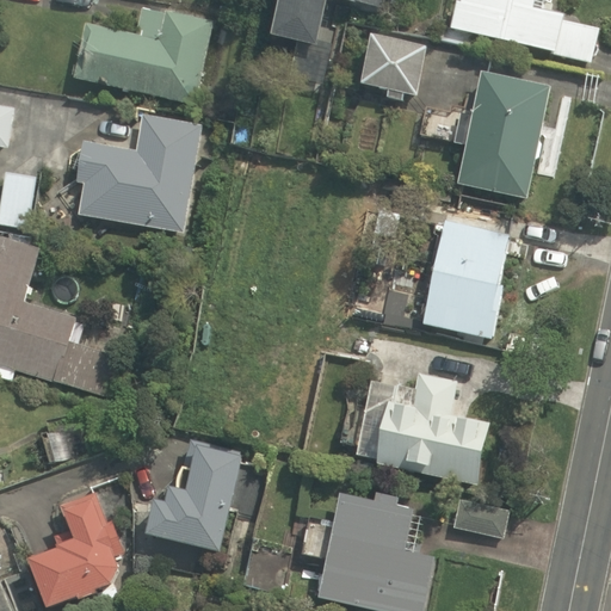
[(216,13),(152,0),(146,0),(141,26),(88,16),(75,78),(197,103),(216,13)]
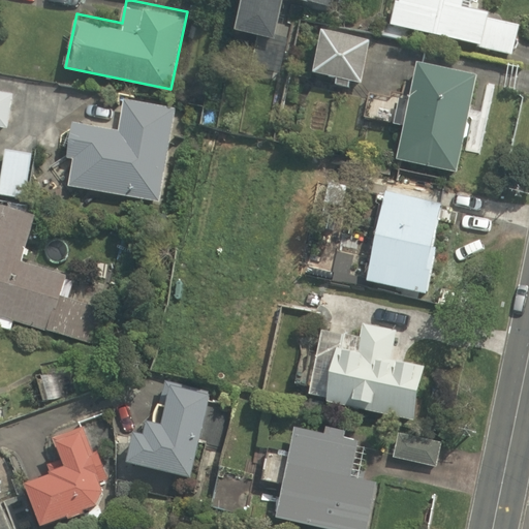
[(246,0),(241,33),(284,41),(290,0),(294,0),(338,7),(338,0),(246,0)]
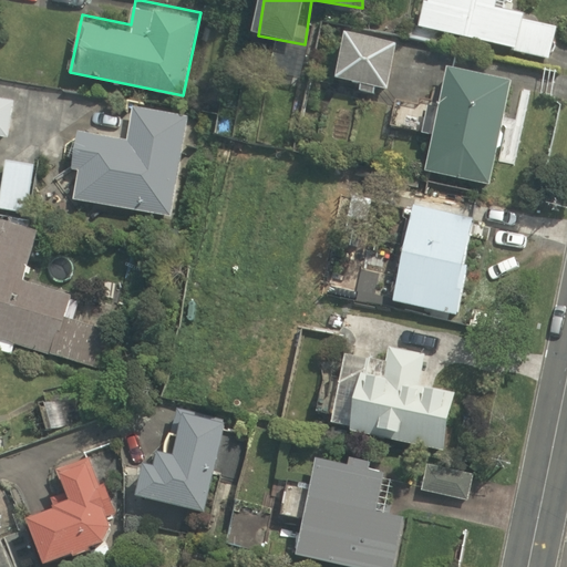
[(421,0),(415,23),(548,58),(558,19),(507,6),(508,0),(421,0)]
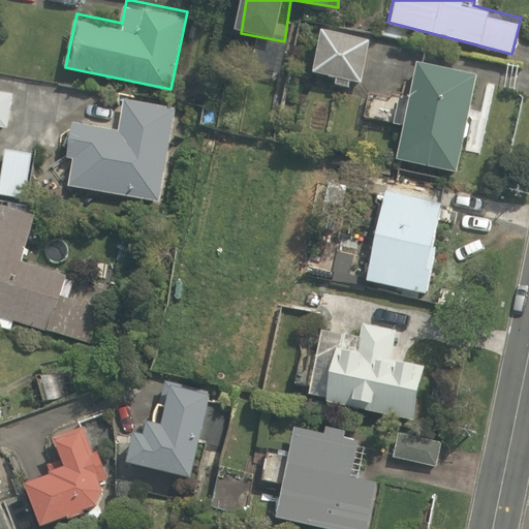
[(371,41),(321,30),(312,74),(362,85),(371,41)]
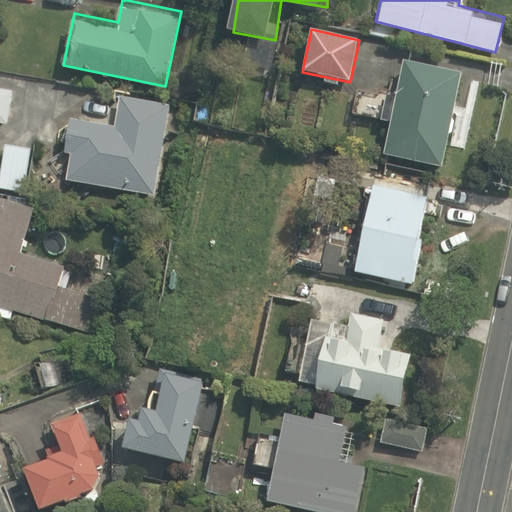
[(462,74),(402,61),(382,156),(442,169),(462,74)]
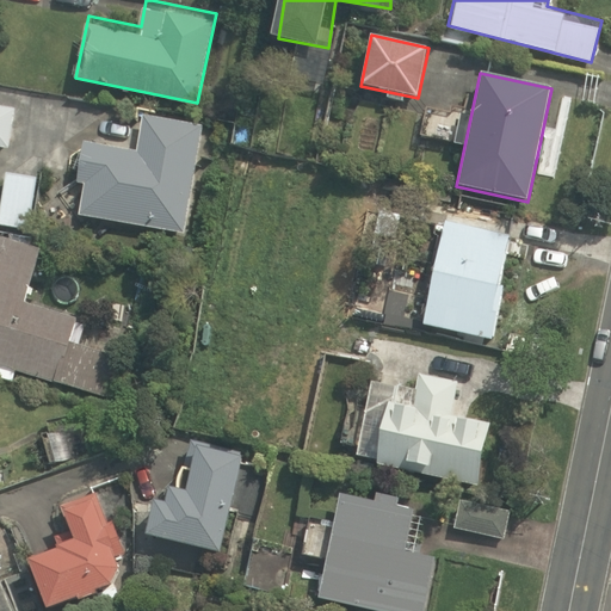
[(0,146),(16,149),(24,105),(0,100),(0,146)]
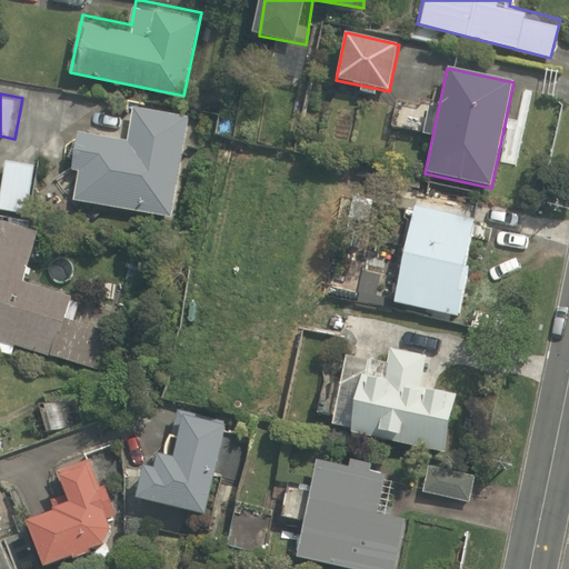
[(202,116),(139,105),(135,136),(78,126),(67,197),(186,217),(202,116)]
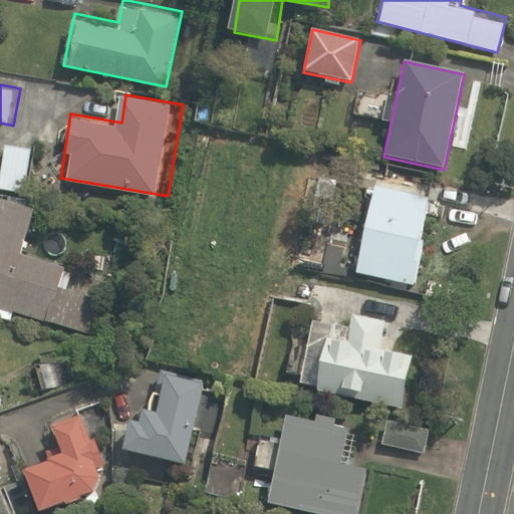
[(35,153),(8,147),(0,183),(0,187),(26,194),(35,153)]
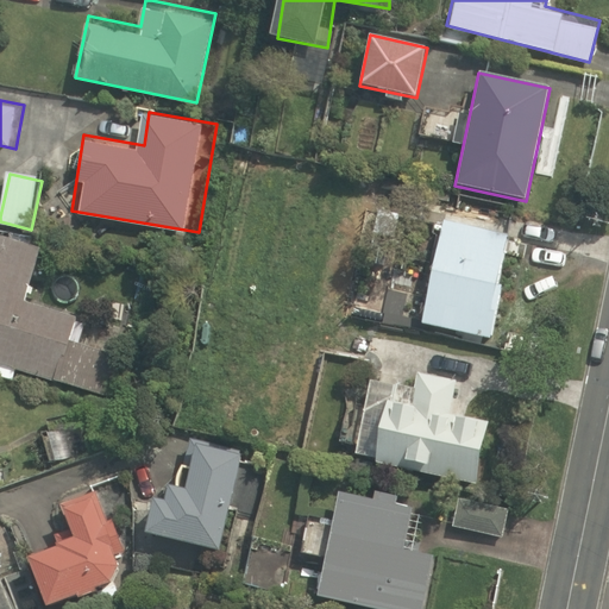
[(507,237),(443,221),(420,325),(490,340),(502,287),(496,286),(507,237)]
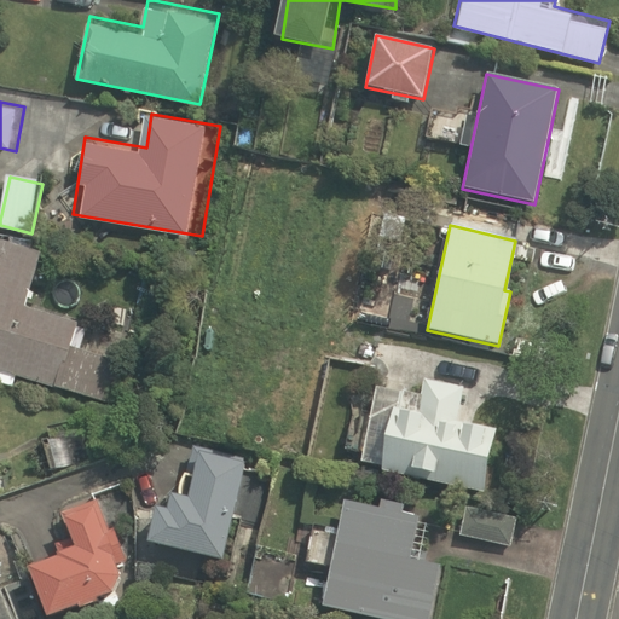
[(40,253),(0,241),(0,368),(114,399),(126,356),(74,341),(80,319),(27,305),(40,253)]
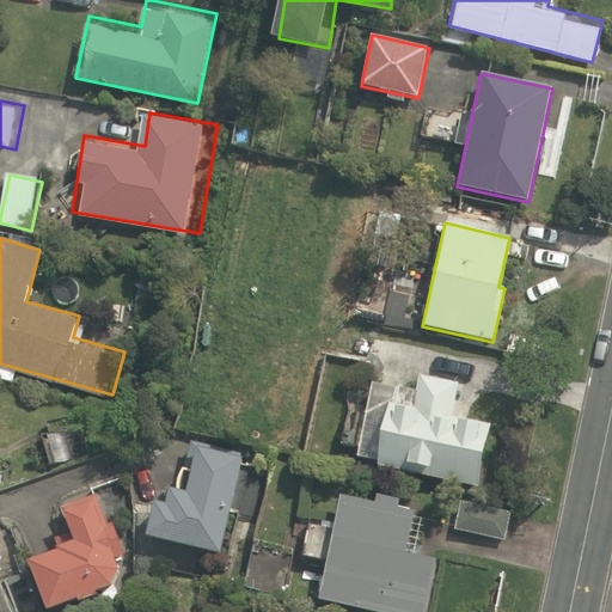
[(355,460),(476,487),(489,426),(452,418),(459,384),(417,374),(414,390),(373,381),(355,460)]
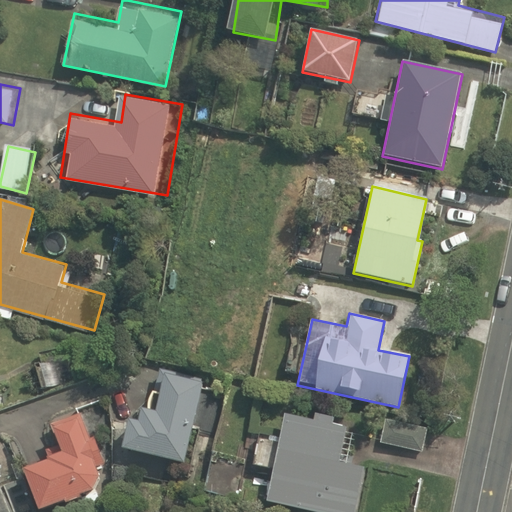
[(209,370),(169,361),(147,409),(129,420),(124,444),(189,458),(209,370)]
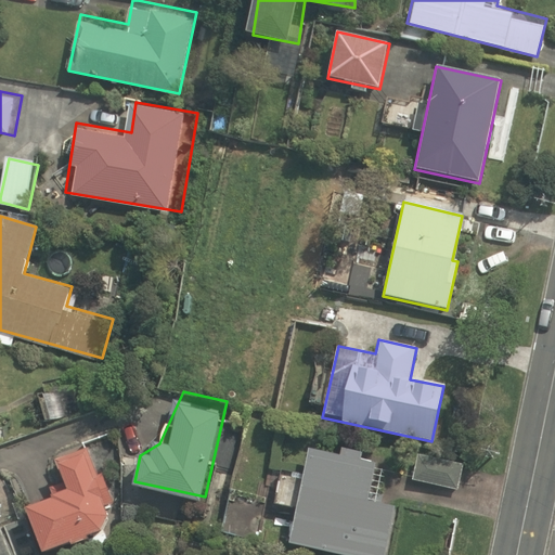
[(66,492),(24,508),(41,553),(123,521),(92,441),(53,456),(66,492)]
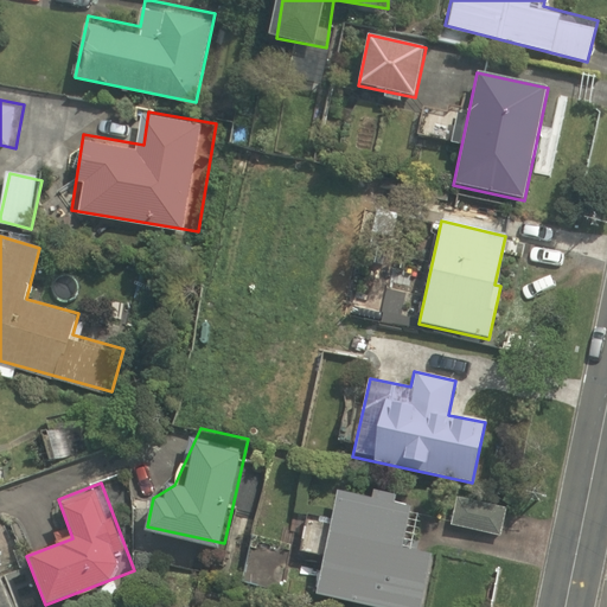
[(372,499),(337,491),(315,596),(364,606),(421,606),(433,555),(403,549),(411,508),(395,505),(397,497),(374,491),(372,499)]
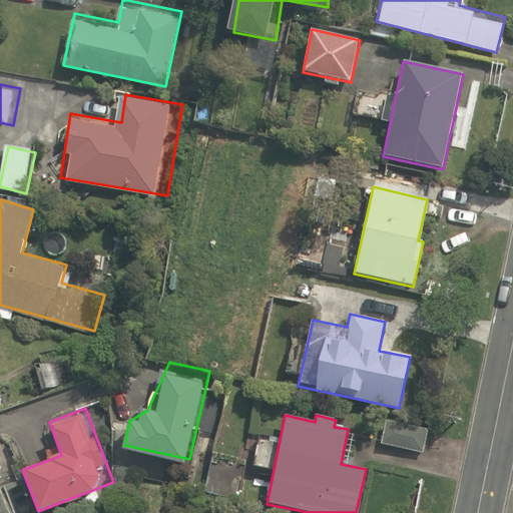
[(383,416),(378,442),(427,451),(432,424),(383,416)]
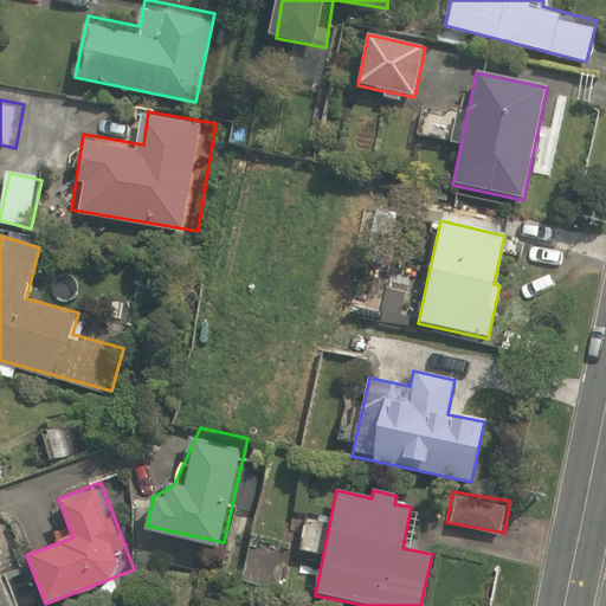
[(0,605),(28,605),(0,541),(0,605)]
